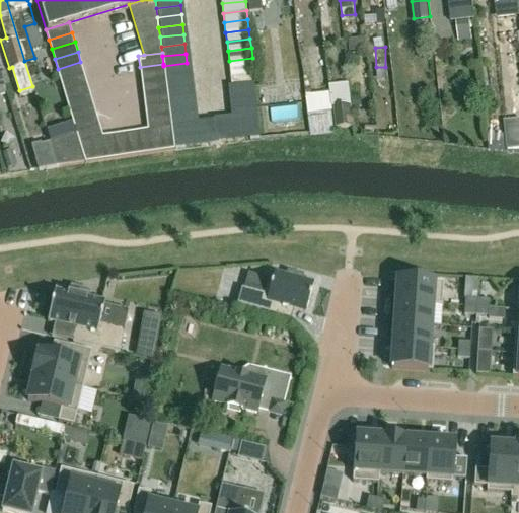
[(230,70),(253,67),(252,58),(229,61),(230,70)]
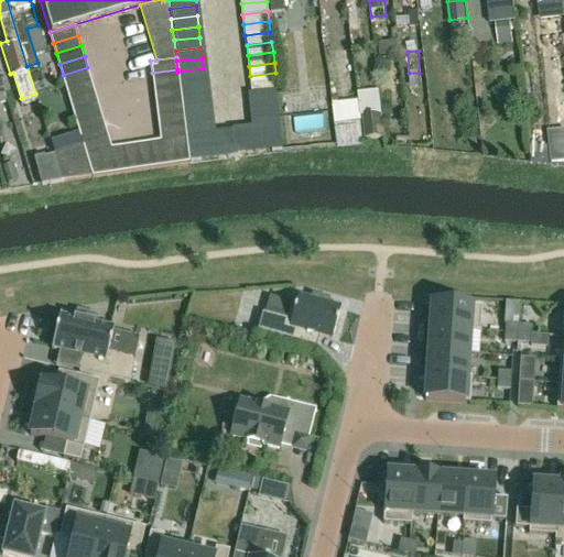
[(66,85),(90,78),(87,67),(63,75),(66,85)]
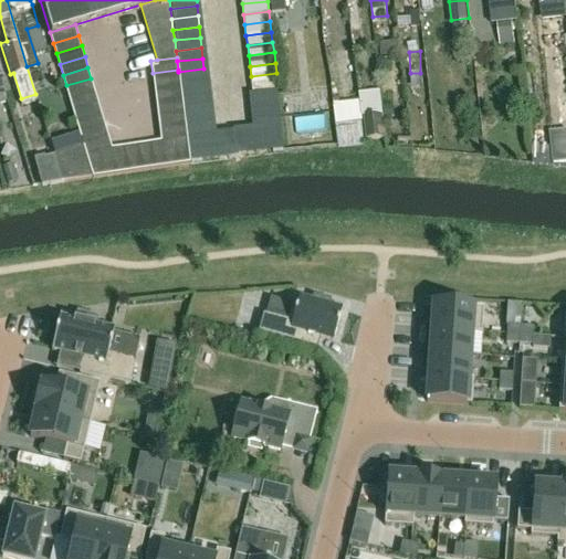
[(180,82),(206,80),(203,69),(178,72),(180,82)]
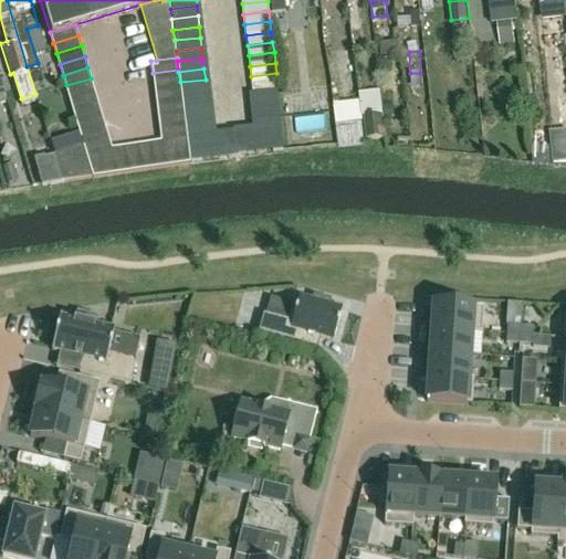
[(178,70),(153,73),(154,85),(180,82),(178,72),(178,70)]
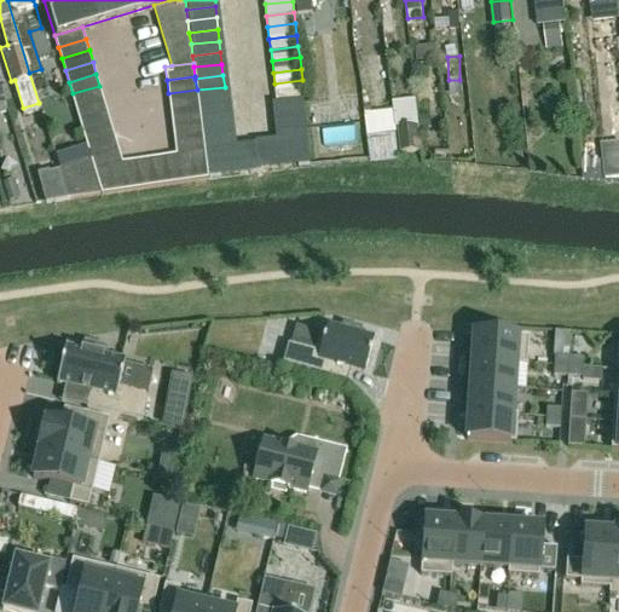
[(276,94),(304,92),(302,80),(275,84),(276,94)]
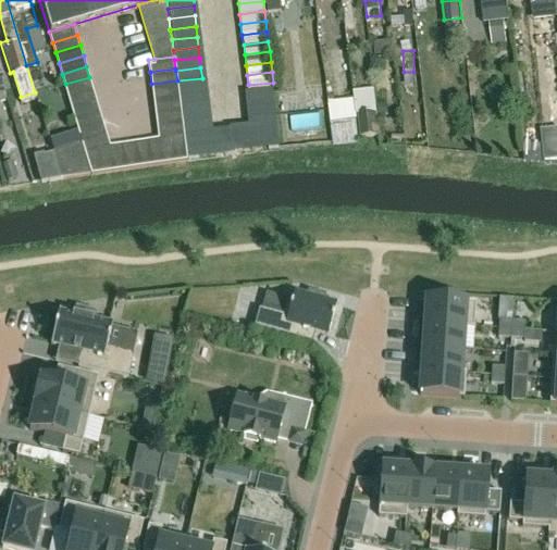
[(67,95),(93,87),(89,77),(65,84),(67,95)]
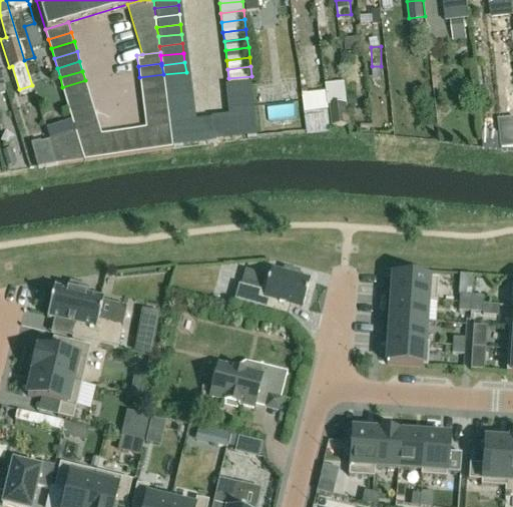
[(187,81),(186,72),(163,74),(164,84),(187,81)]
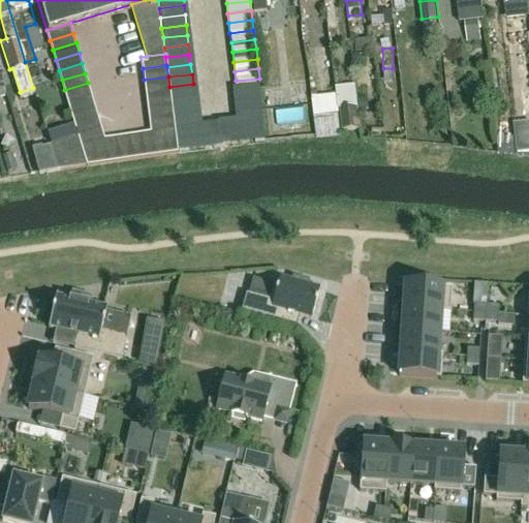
[(168,77),(144,80),(145,92),(169,89),(169,87),(168,77)]
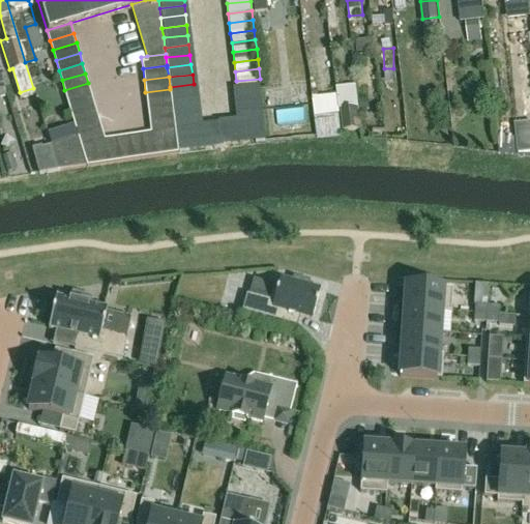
[(237,91),(262,88),(260,79),(236,81),(237,91)]
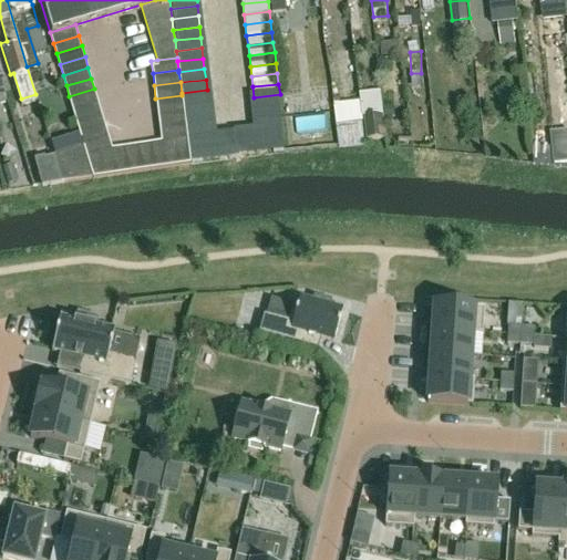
[(72,107),(98,100),(94,89),(69,96),(72,107)]
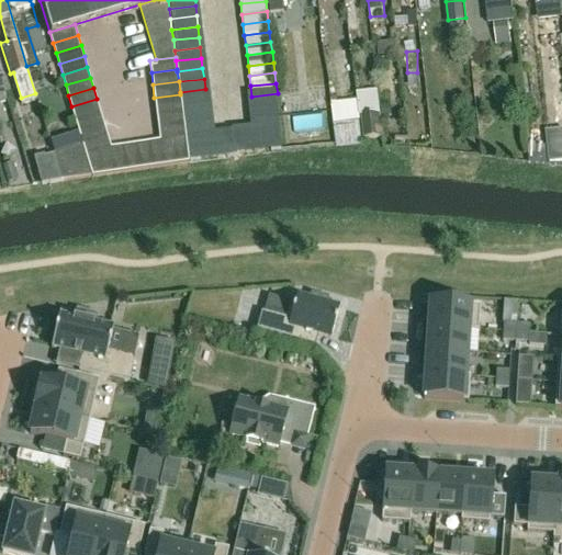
[(206,100),(205,89),(180,92),(180,94),(181,103),(206,100)]
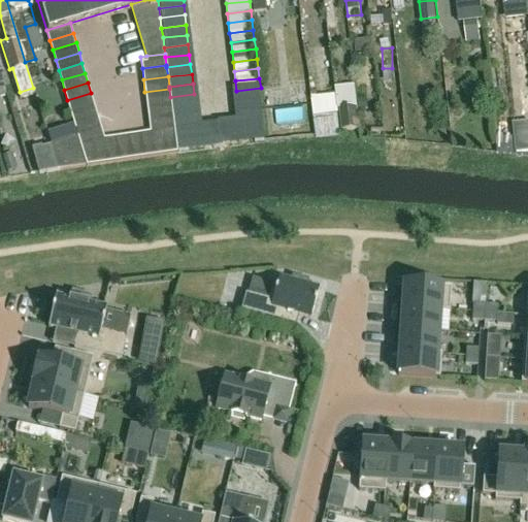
[(238,100),(262,97),(261,88),(236,91),(238,100)]
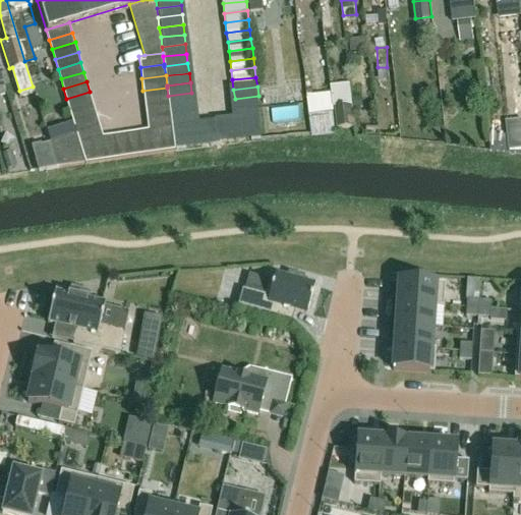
[(167,88),(142,91),(145,102),(168,99),(168,96),(167,88)]
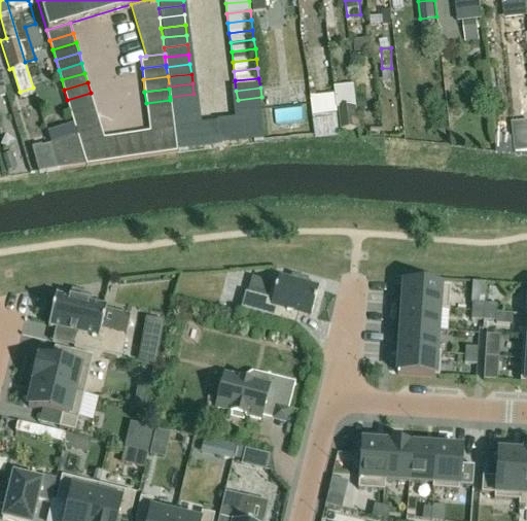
[(70,110),(94,103),(91,93),(67,100),(70,110)]
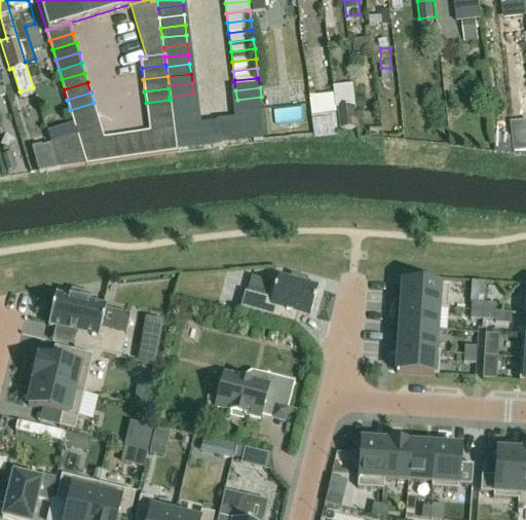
[(171,106),(194,103),(193,94),(170,97),(170,100),(171,106)]
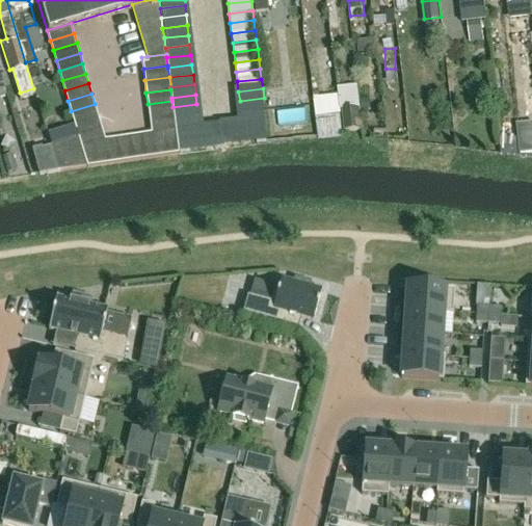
[(241,111),(265,108),(264,98),(240,101),(241,111)]
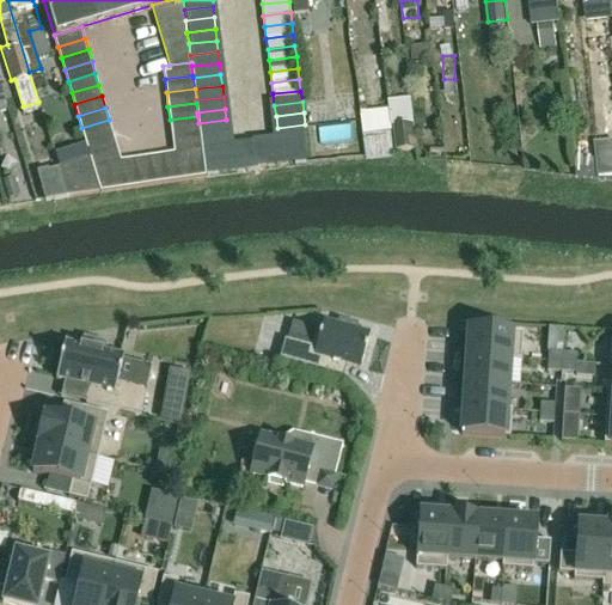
[(197,116),(170,120),(171,133),(200,129),(199,123),(197,116)]
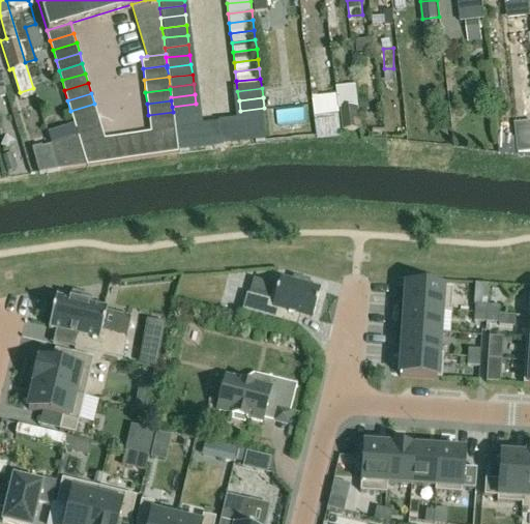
[(74,120),(97,113),(94,104),(70,111),(74,120)]
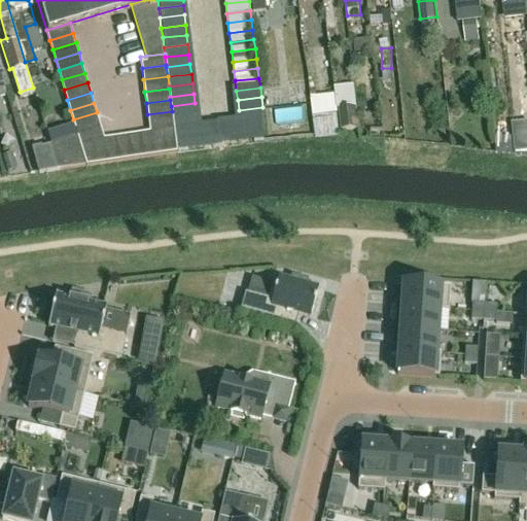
[(196,113),(195,103),(171,106),(172,111),(172,116),(196,113)]
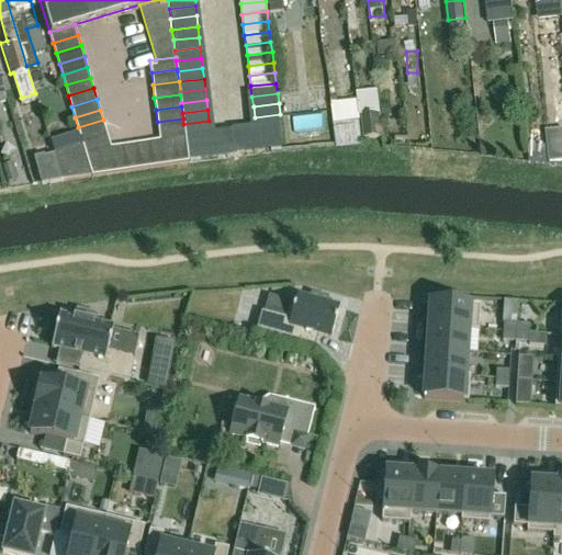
[(366,134),(382,132),(380,110),(363,112),(366,134)]
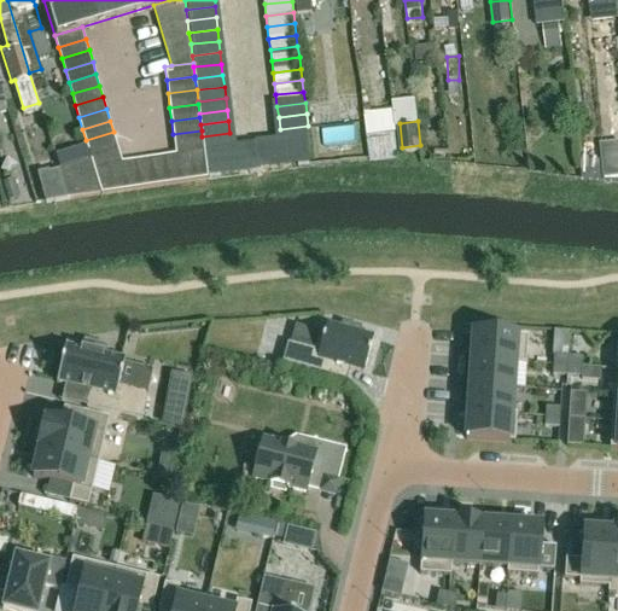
[(281,140),(309,137),(308,126),(280,129),(281,140)]
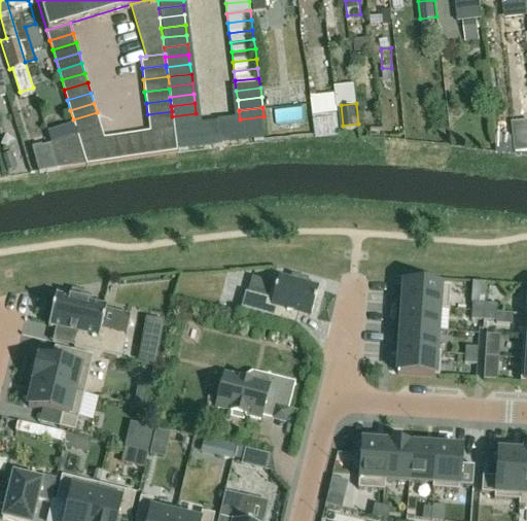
[(172,111),(147,114),(149,126),(173,123),(172,116),(172,111)]
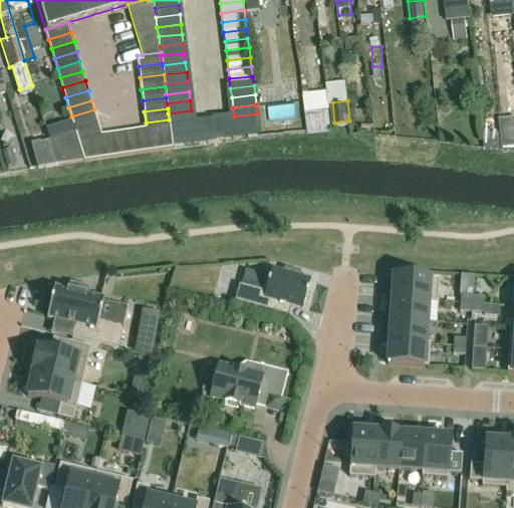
[(74,127),(97,119),(94,109),(71,116),(74,127)]
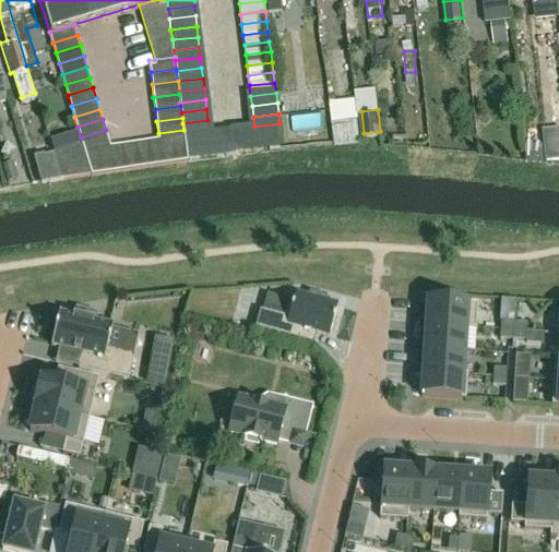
[(185,133),(209,131),(207,120),(182,123),(183,130),(185,133)]
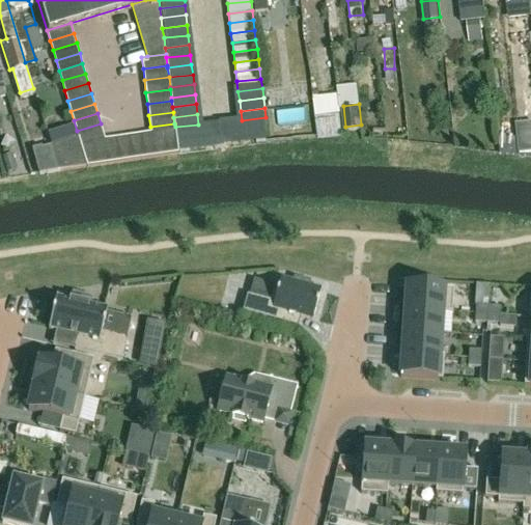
[(243,130),(267,127),(266,117),(242,120),(243,130)]
